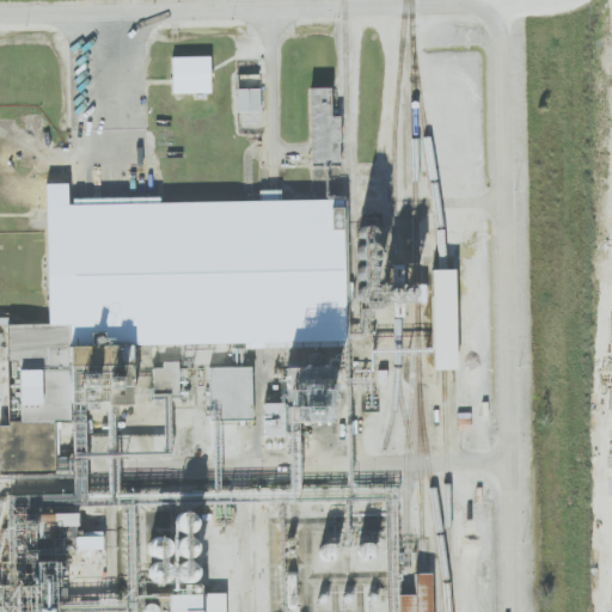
[(172,93),(210,92),(209,56),(172,57),(172,93)]
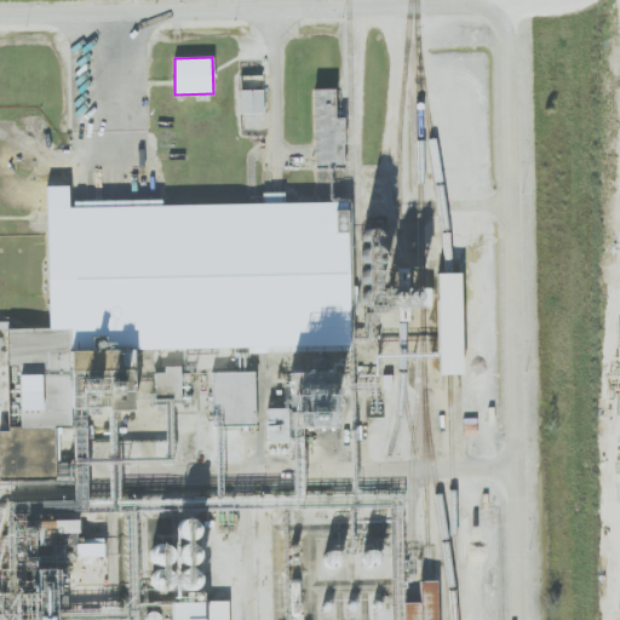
[(343,118),(336,118),(334,89),(314,90),(315,168),(344,168),(343,118)]
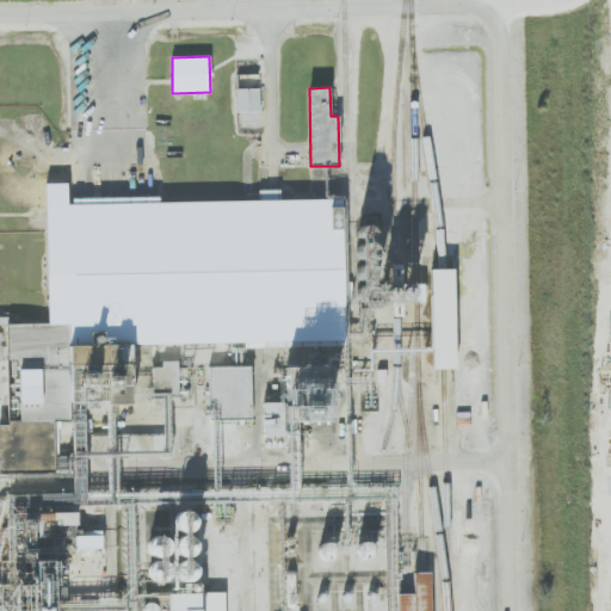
[(341,199),(72,201),(73,204),(47,205),(48,323),(7,325),(8,359),(19,359),(19,420),(17,420),(0,425),(0,470),(56,471),(56,424),(72,419),(72,407),(92,407),(100,405),(131,405),(131,344),(287,343),(296,340),(323,340),(323,323),(335,320),(335,318),(343,318),(343,204),(341,199)]
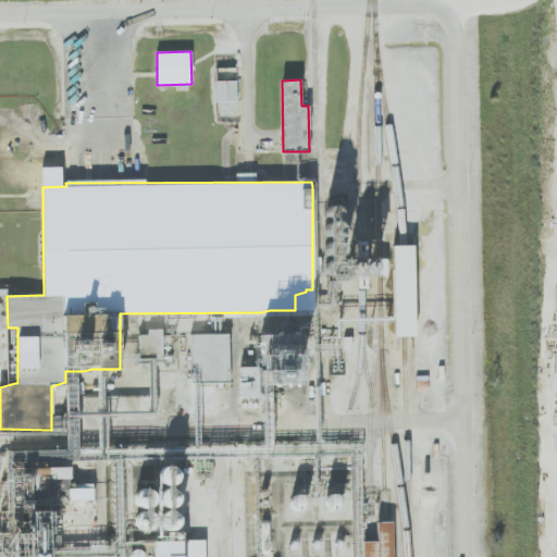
[(393,245),(415,245),(416,336),(394,336),(393,245)]
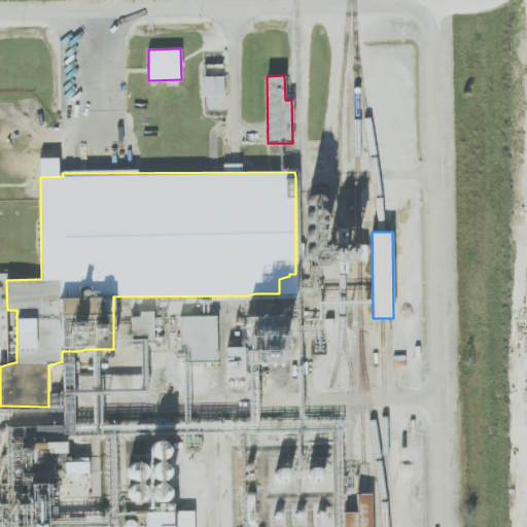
[(16,311),(7,311),(6,328),(15,328),(16,311)]
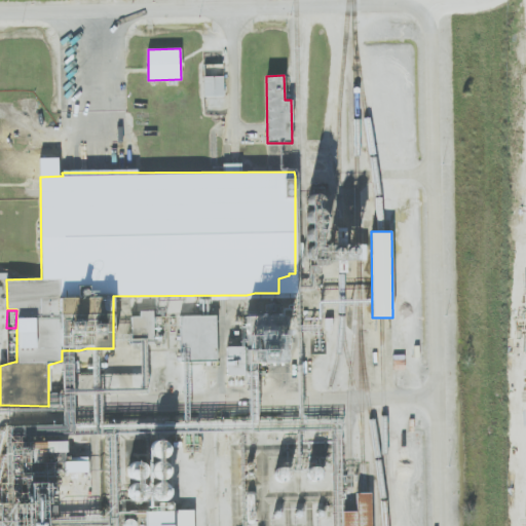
[(216,315),(180,315),(181,362),(217,362),(216,315)]
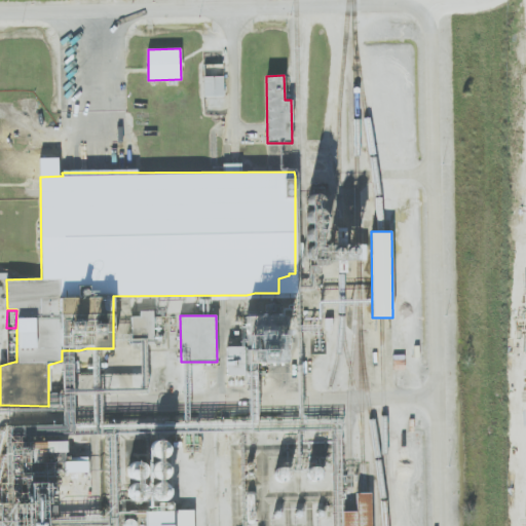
[(227,375),(241,375),(241,360),(226,361),(227,375)]
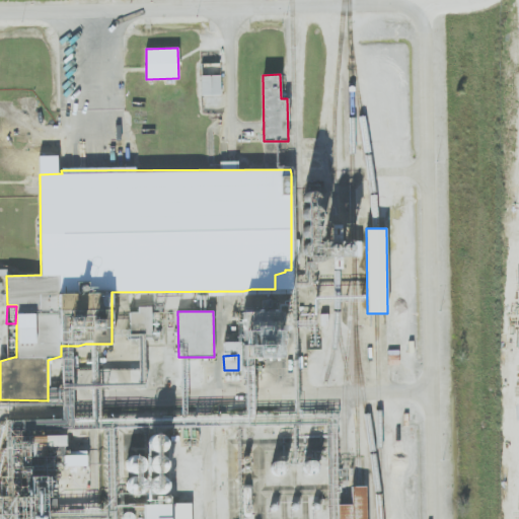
[(64,466),(87,465),(86,453),(63,453),(64,466)]
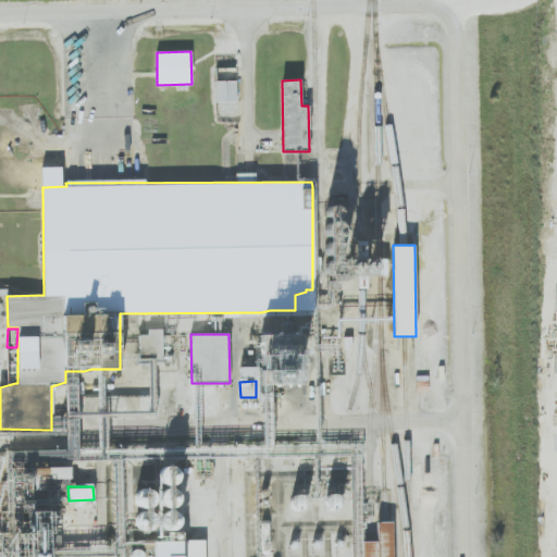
[(362,556),(362,542),(376,542),(375,522),(392,521),(392,556),(362,556)]
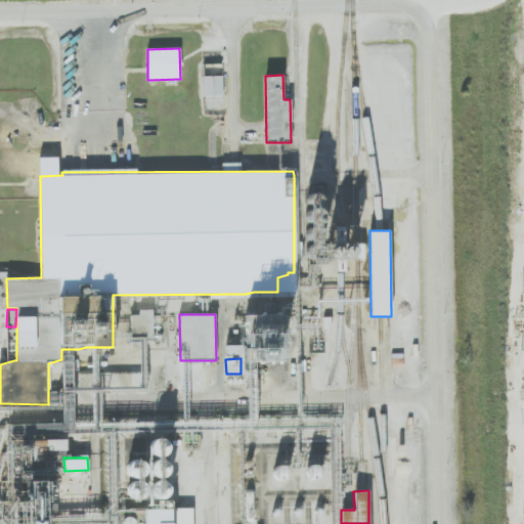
[(144,510),(144,523),(192,523),(192,509),(144,510)]
